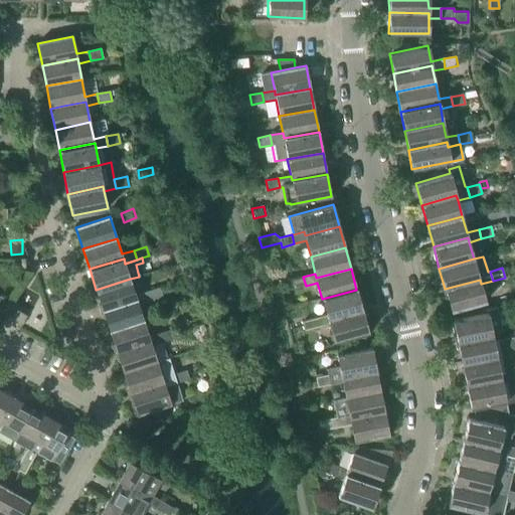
[(306,286),(303,277),(291,280),(294,289),(306,286)]
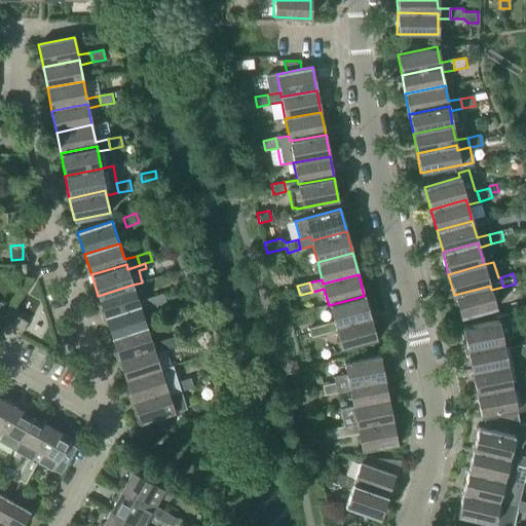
[(98,296),(105,317),(140,306),(141,311),(153,307),(150,298),(139,301),(133,285),(98,296)]
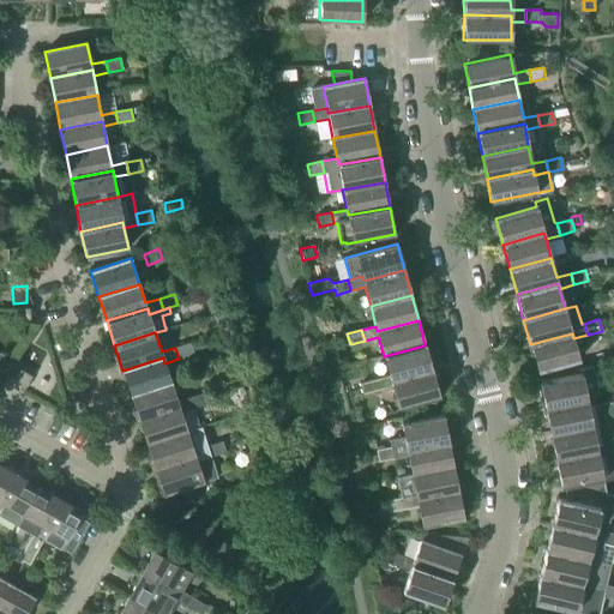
[(572,333),(530,344),(537,371),(579,359),(573,338),(572,333)]
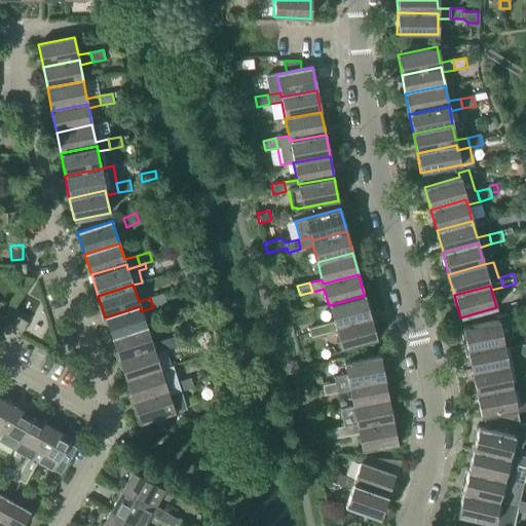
[(150,298),(153,307),(165,303),(162,294),(150,298)]
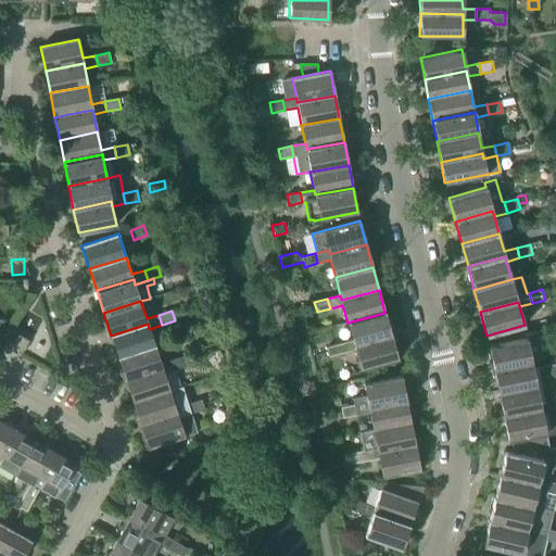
[(348,323),(352,340),(354,345),(391,335),(384,313),(348,323)]
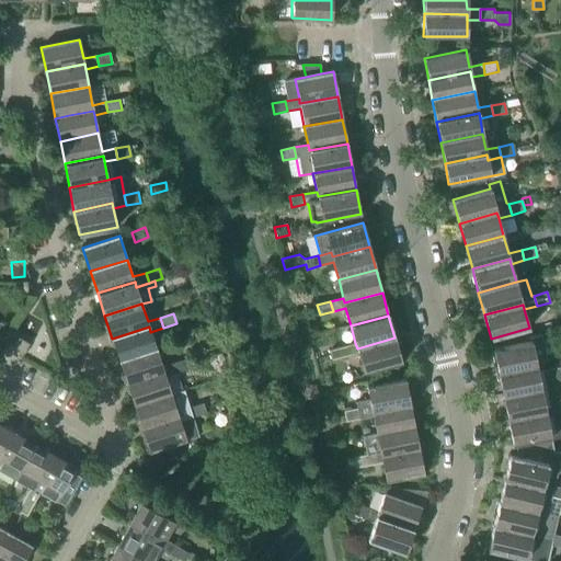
[(112,339),(119,361),(157,348),(150,332),(149,327),(112,339)]
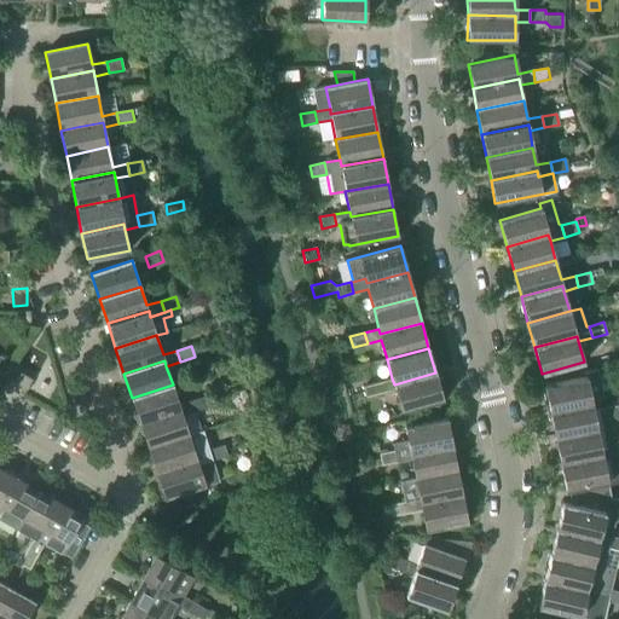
[(544,386),(550,412),(593,404),(594,410),(608,406),(606,395),(602,394),(597,370),(583,374),(584,375),(585,375),(585,377),(544,386)]
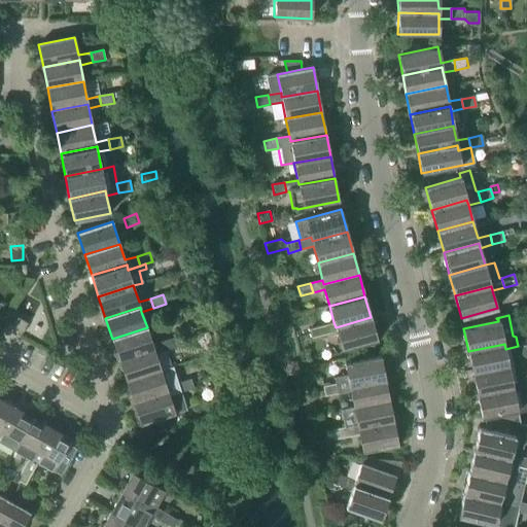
[(11,325),(23,331),(27,323),(16,317),(11,325)]
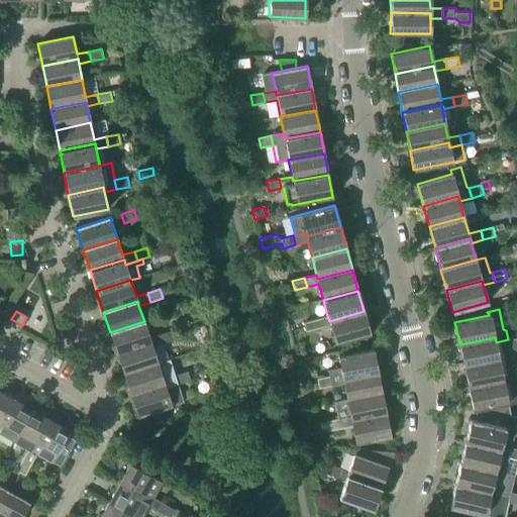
[(329,321),(327,316),(315,319),(318,329),(330,325),(335,343),(370,333),(364,311),(329,321)]
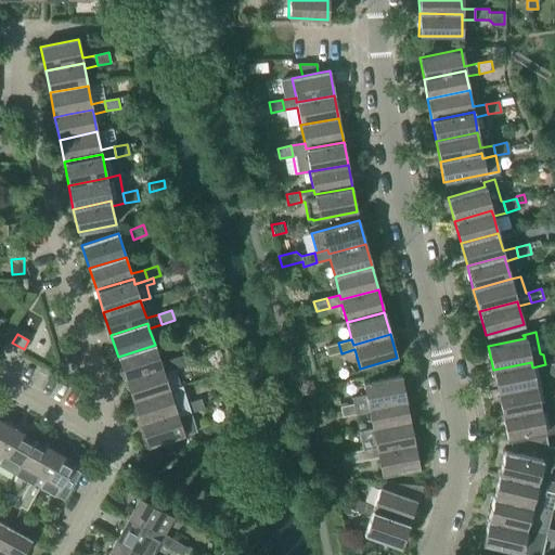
[(341,353),(338,343),(325,347),(328,357),(341,353)]
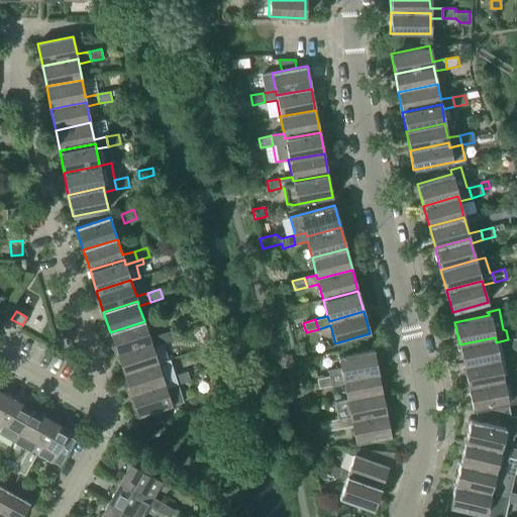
[(110,332),(116,353),(150,342),(152,347),(165,343),(162,334),(149,338),(144,321),(110,332)]
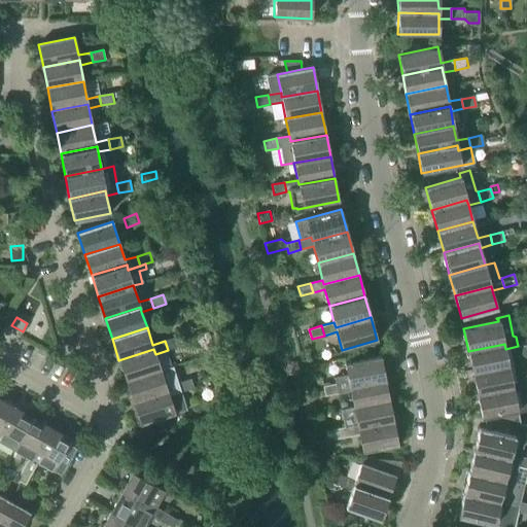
[(526,334),(516,337),(518,346),(525,345),(526,344),(526,334)]
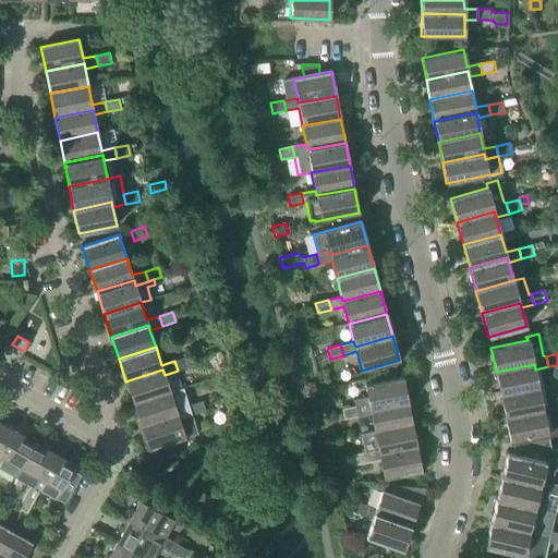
[(174,361),(178,371),(190,366),(187,356),(174,361)]
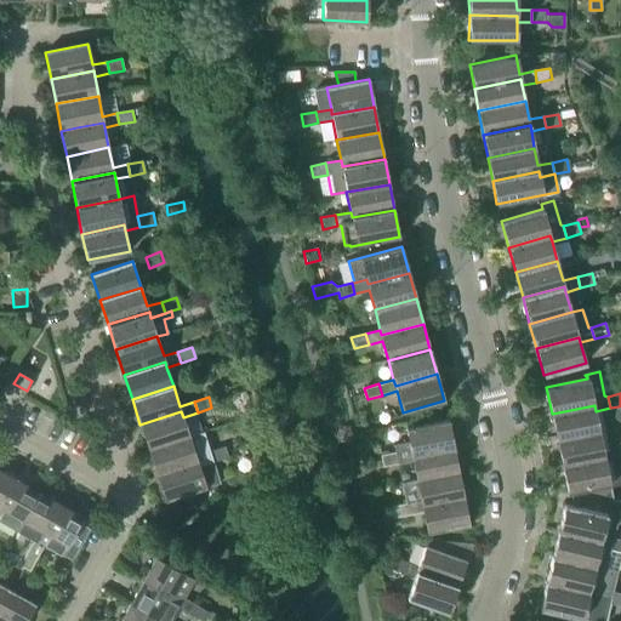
[(552,414),(557,439),(620,426),(620,415),(619,406),(610,408),(596,411),(594,405),(552,414)]
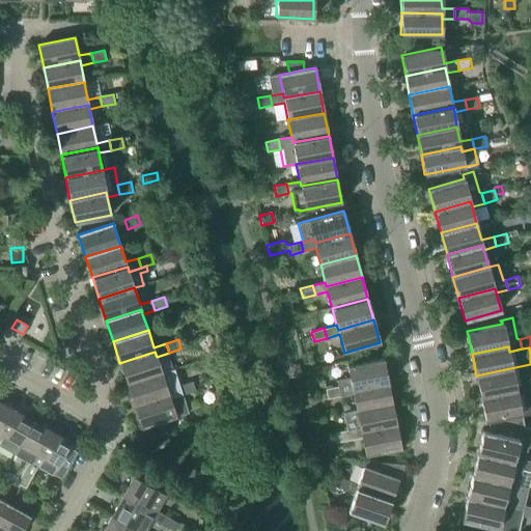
[(119,363),(127,385),(162,373),(157,357),(155,352),(119,363)]
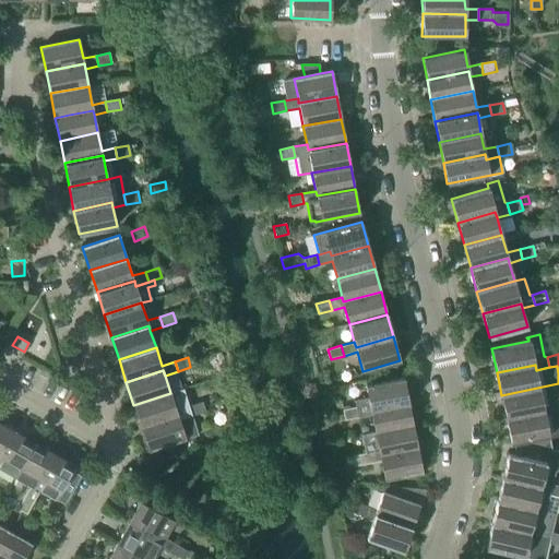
[(358,417),(371,415),(370,409),(408,402),(403,378),(365,385),(368,399),(355,401),(356,407),(358,417)]
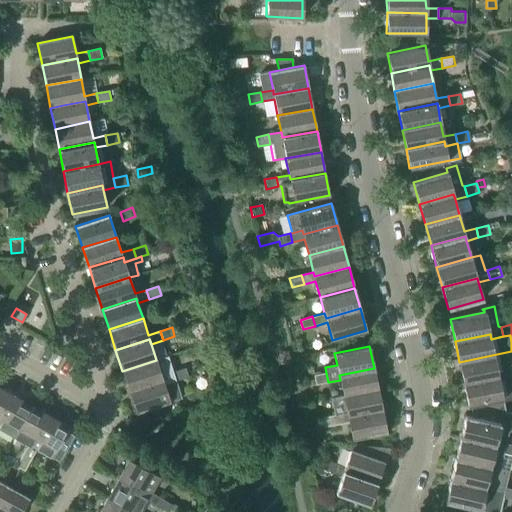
[(511,351),(459,362),(463,384),(498,377),(499,381),(511,379),(509,369),(511,368),(511,351)]
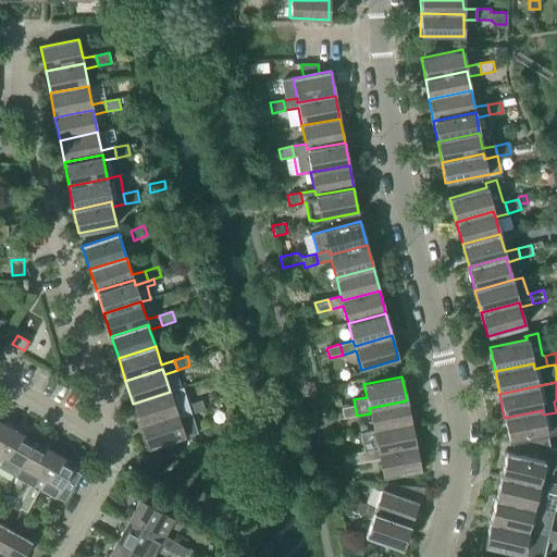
[(133,404),(140,425),(177,413),(178,419),(192,415),(188,405),(175,409),(170,392),(133,404)]
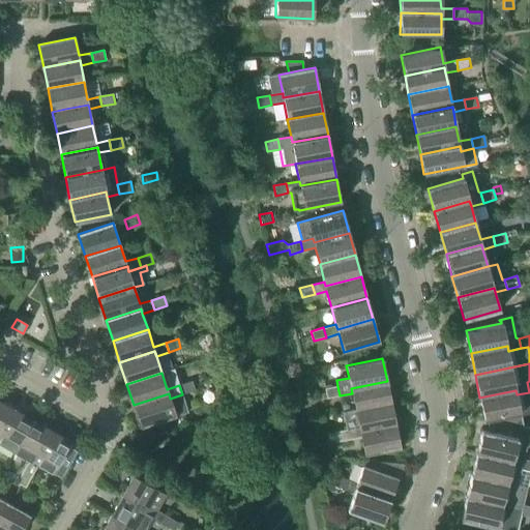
[(179,385),(182,394),(195,390),(192,381),(179,385)]
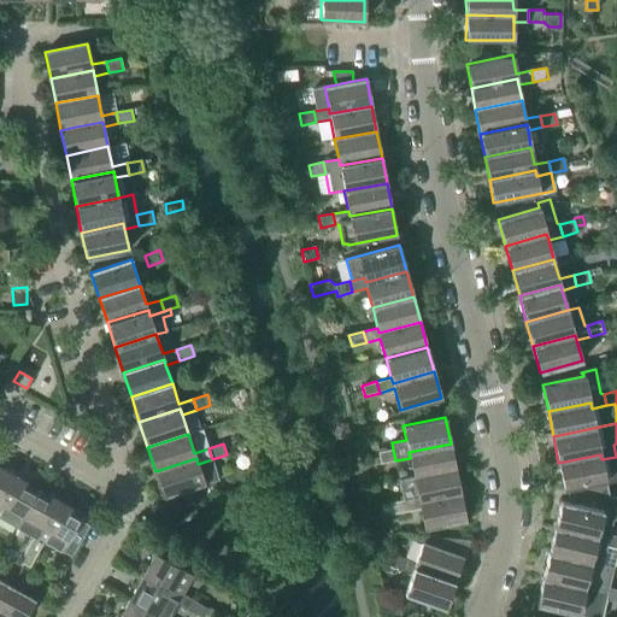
[(410,458),(413,477),(456,469),(451,444),(409,452),(410,458)]
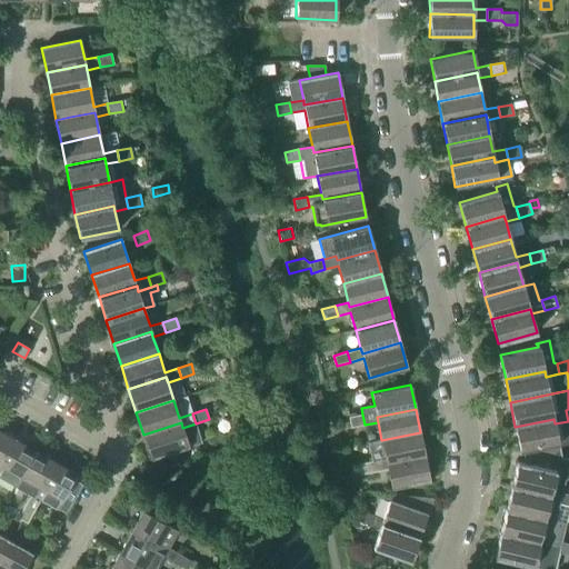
[(528,450),(529,457),(561,458),(559,446),(568,443),(568,409),(566,410),(568,421),(555,423),(553,419),(515,427),(520,451),(528,450)]
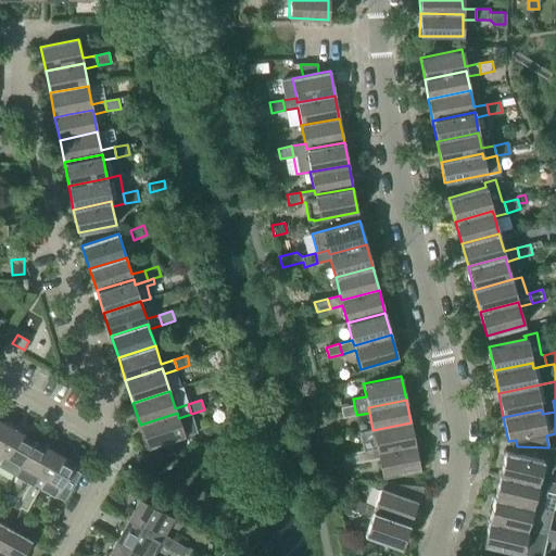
[(356,415),(354,405),(341,407),(342,418),(356,415)]
